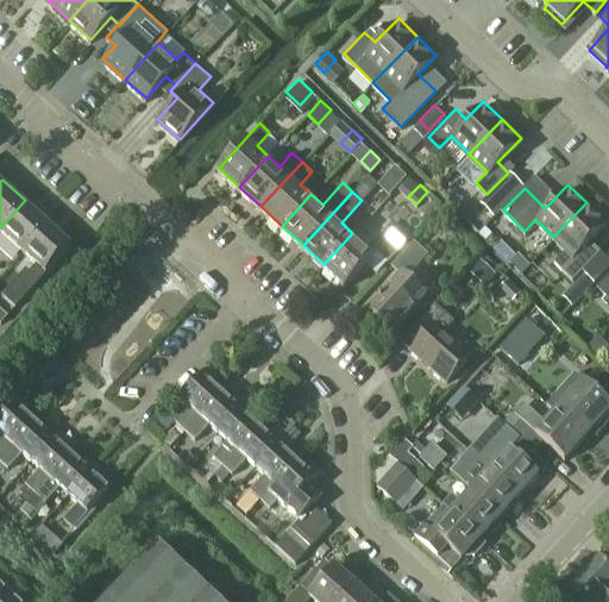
[(0,227),(24,249),(48,221),(25,200),(0,227)]
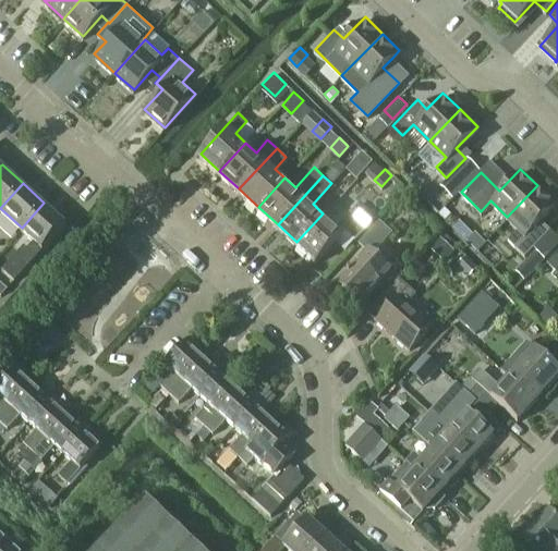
[(518,227),(508,237),(524,253),(538,239),(530,229),(555,203),(537,185),(507,217),(518,227)]
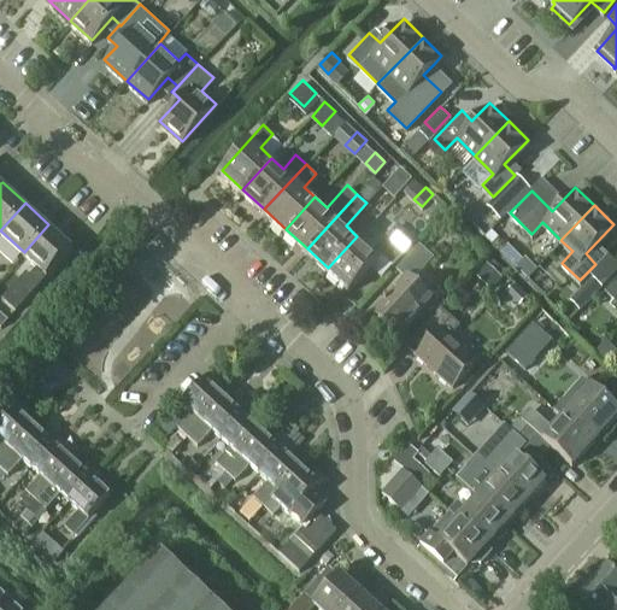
[(28,269),(24,274),(4,297),(16,308),(72,246),(48,224),(24,252),(37,264),(30,273),(28,269)]
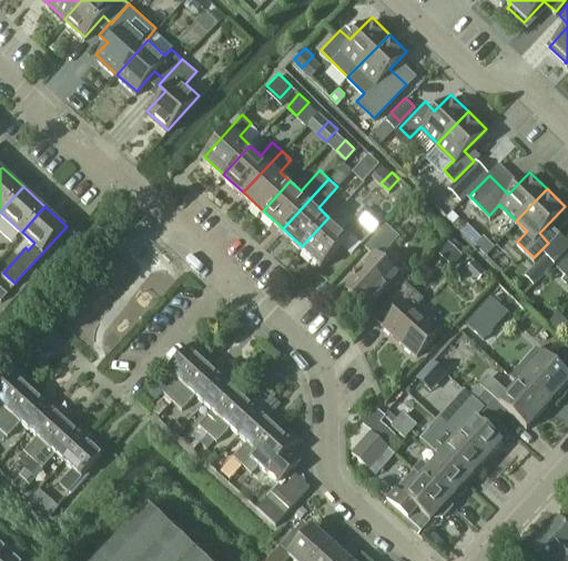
[(328,217),(302,246),(322,265),(352,232),(362,242),(377,224),(361,207),(342,228),(328,217)]
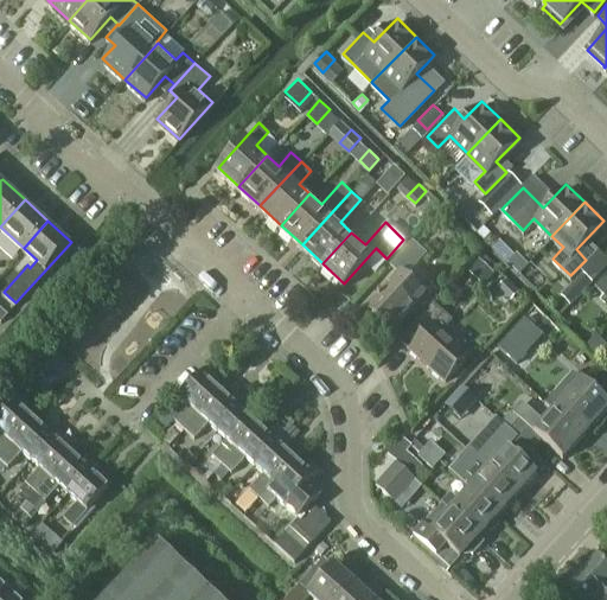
[(483,222),(477,228),(484,234),(490,229),(483,222)]
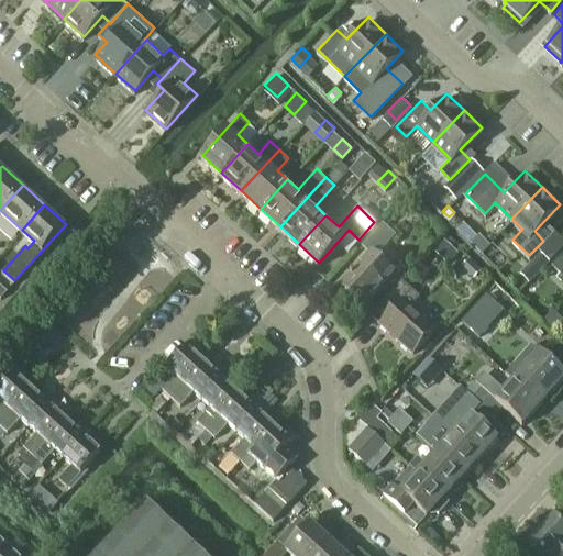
[(371,251),(341,284),(363,303),(394,269),(376,253),(396,232),(384,220),(362,243),(371,251)]
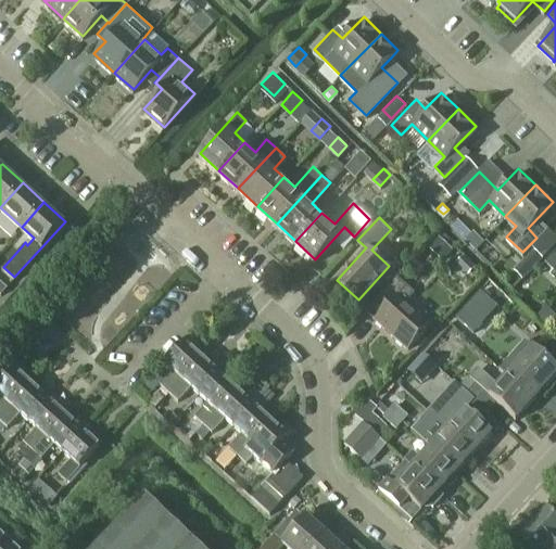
[(472,228),(465,237),(475,246),(482,239),(472,228)]
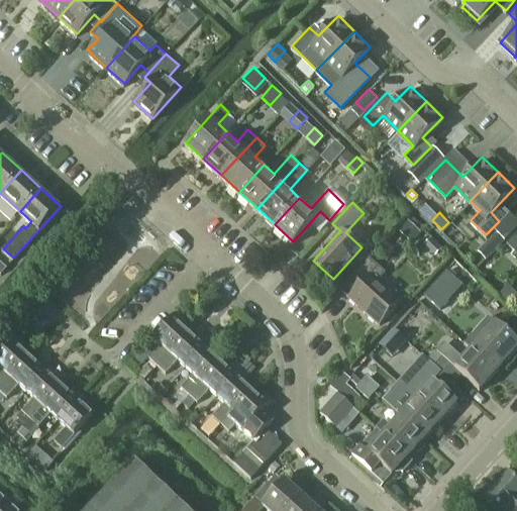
[(419,229),(424,224),(412,213),(407,218),(419,229)]
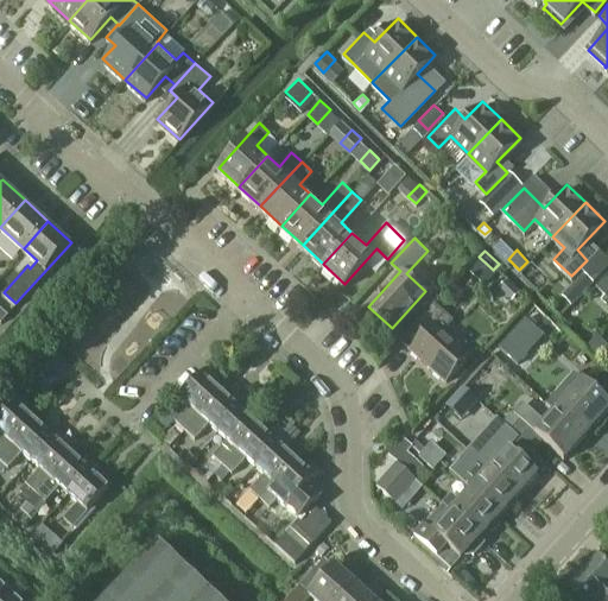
[(479,257),(468,267),(483,283),(494,271),(493,270),(479,257)]
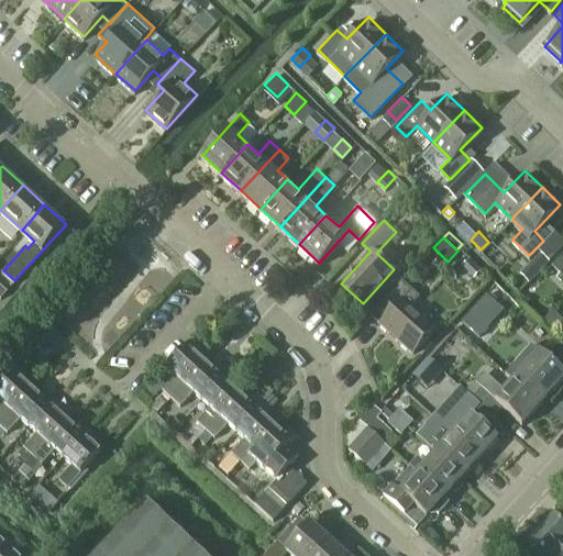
[(562,249),(551,262),(562,273),(562,249)]
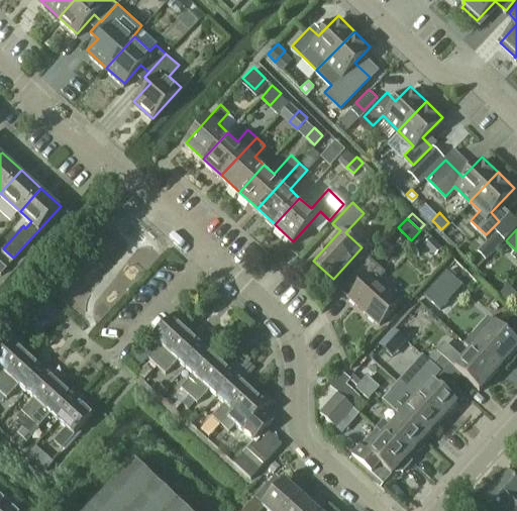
[(494,232),(486,241),(493,248),(502,239),(500,237),(494,232)]
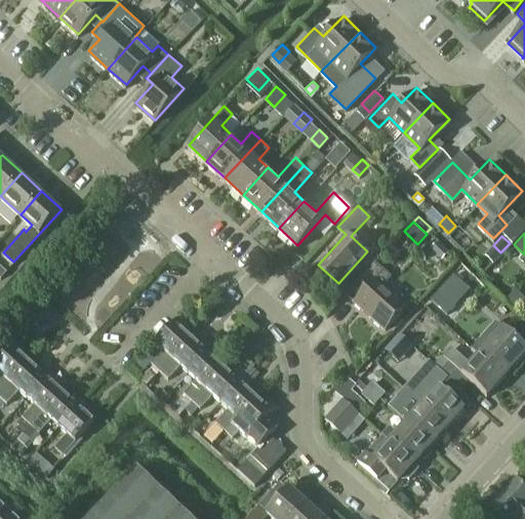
[(356,280),(346,291),(355,300),(385,326),(404,304),(381,284),(391,274),(374,258),(356,280)]
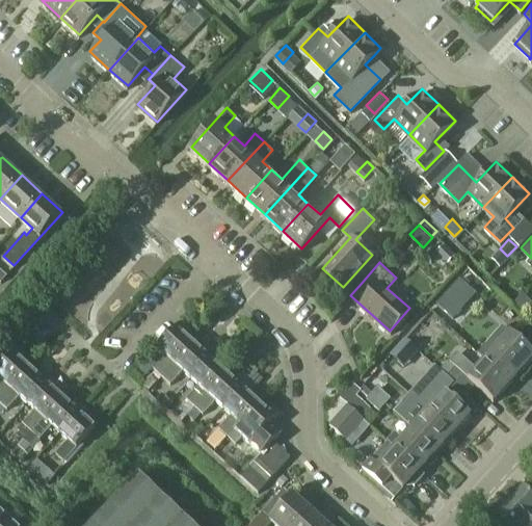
[(452,314),(474,290),(458,277),(436,300),(452,314)]
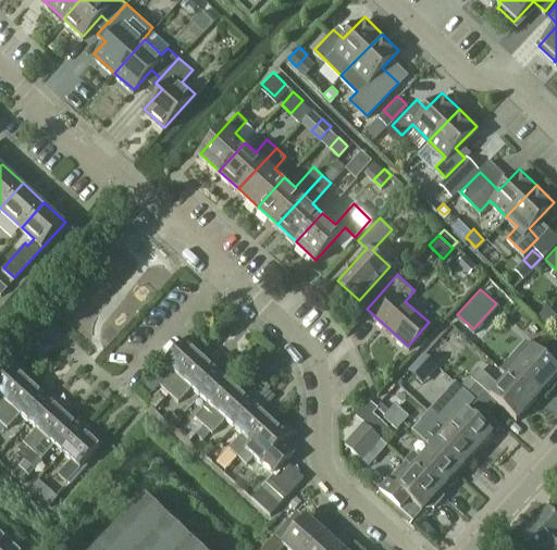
[(161,382),(170,390),(202,354),(193,346),(197,341),(189,334),(165,360),(174,367),(161,382)]
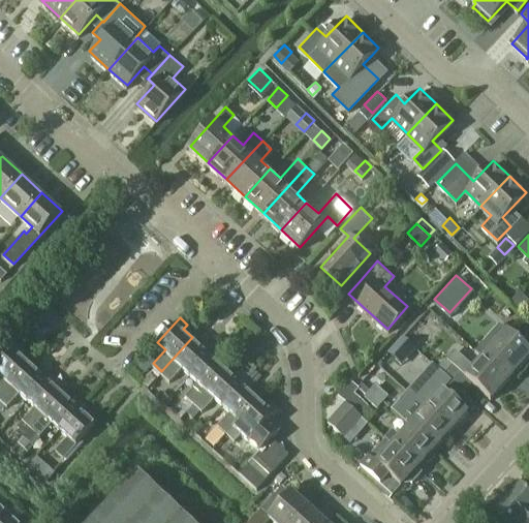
[(506,377),(528,351),(528,346),(500,321),(475,348),(483,355),(506,377)]
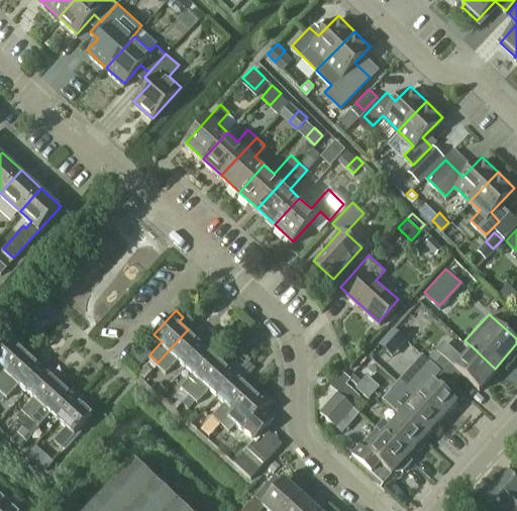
[(393,326),(379,341),(385,347),(392,353),(406,338),(400,332),(393,326)]
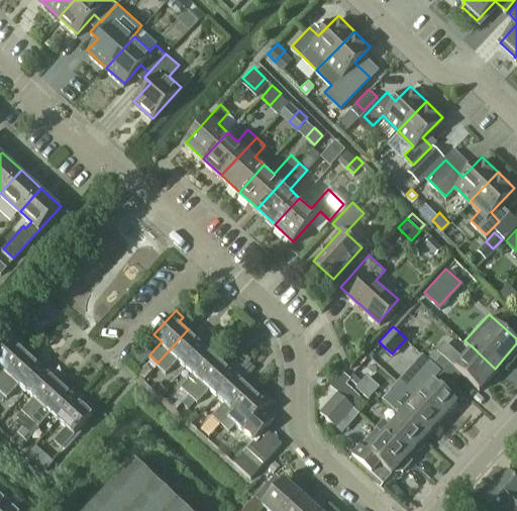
[(186,364),(207,339),(201,332),(196,337),(188,329),(158,363),(167,370),(178,358),(186,364)]
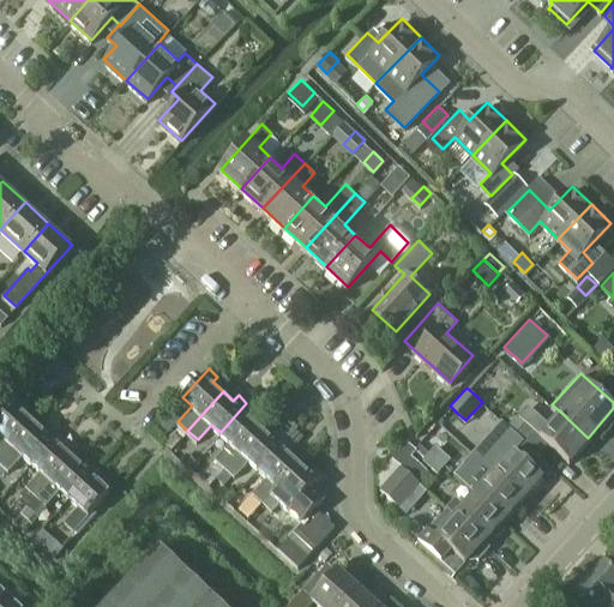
[(0,439),(0,457),(34,420),(24,410),(29,406),(19,397),(0,418),(0,433),(2,436),(0,439)]
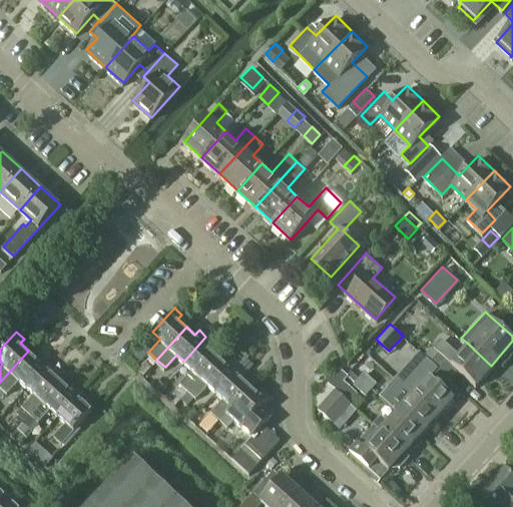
[(212,343),(205,337),(184,361),(191,368),(180,381),(186,387),(187,388),(217,356),(208,348),(212,343)]
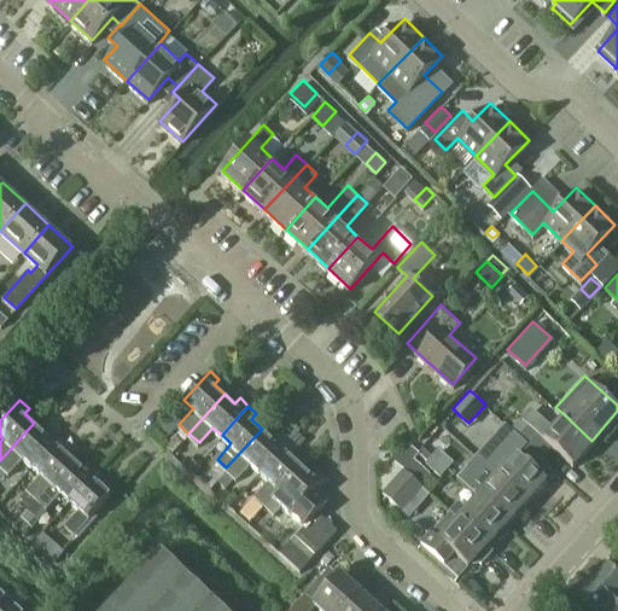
[(518,432),(542,454),(552,443),(572,463),(592,441),(564,414),(554,425),(532,406),(523,417),(529,422),(518,432)]
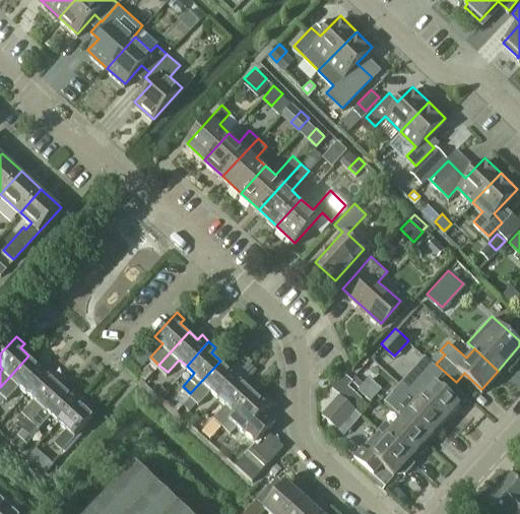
[(426,355),(400,382),(418,398),(443,421),(460,402),(448,391),(456,382),(436,364),(431,360),(426,355)]
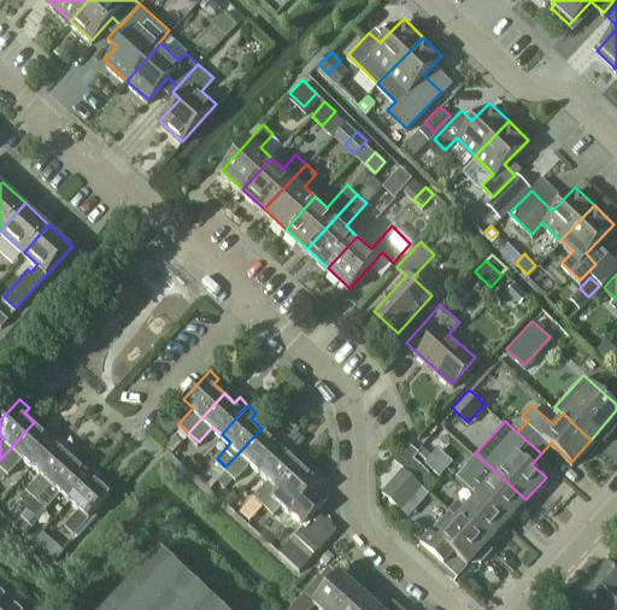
[(31,464),(59,434),(51,427),(45,432),(34,422),(0,459),(0,462),(9,470),(22,456),(31,464)]
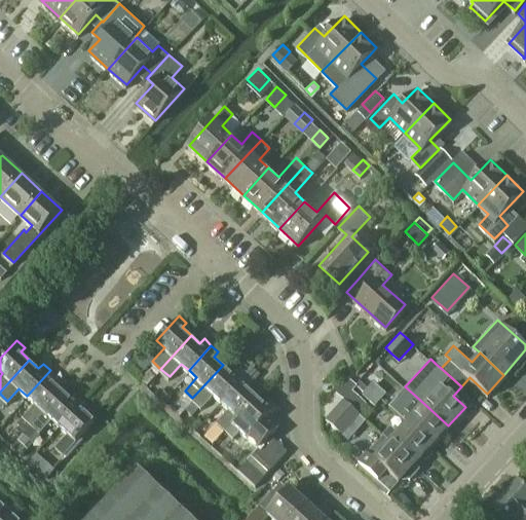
[(240,363),(236,368),(243,374),(248,370),(240,363)]
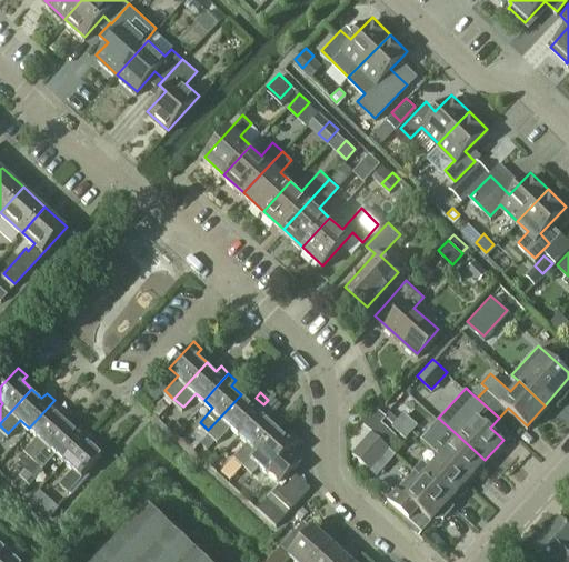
[(230,424),(239,432),(263,404),(256,398),(251,403),(241,394),(208,430),(200,440),(207,445),(216,437),(218,439),(230,424)]
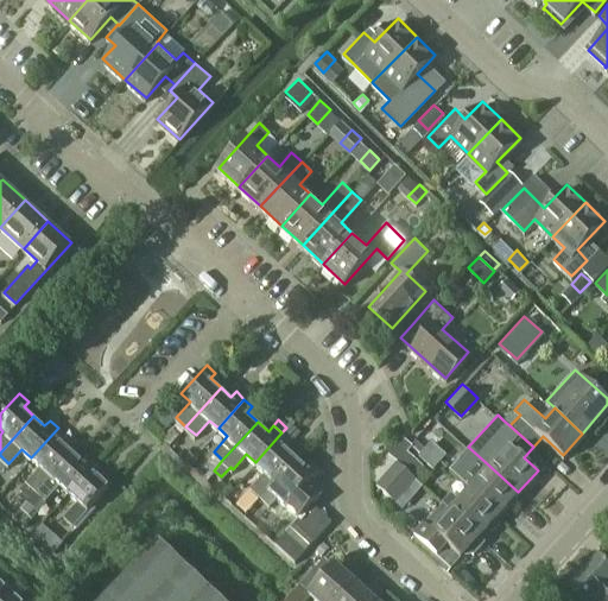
[(169,442),(178,431),(171,424),(162,435),(169,442)]
